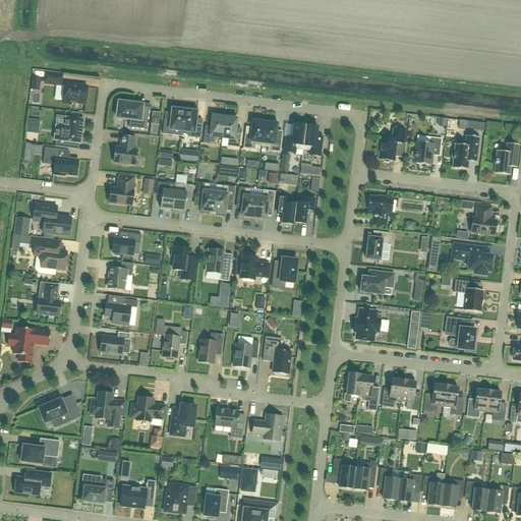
[(61,75),(46,73),(44,83),(60,85),(61,75)]
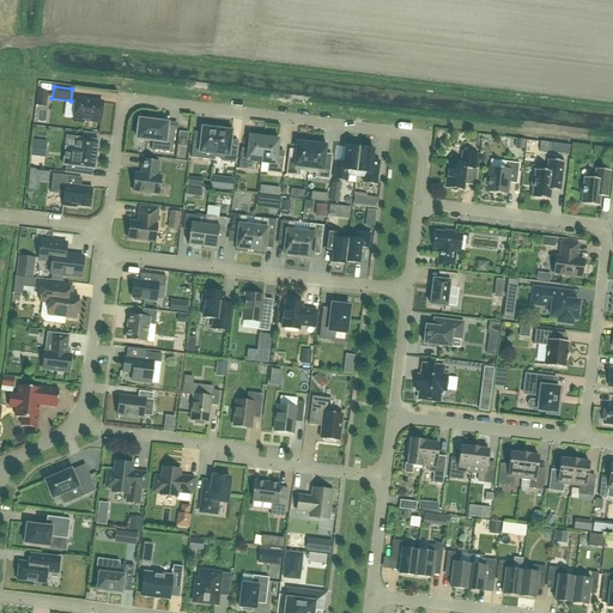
[(104,98),(121,98),(121,89),(104,89),(104,98)]
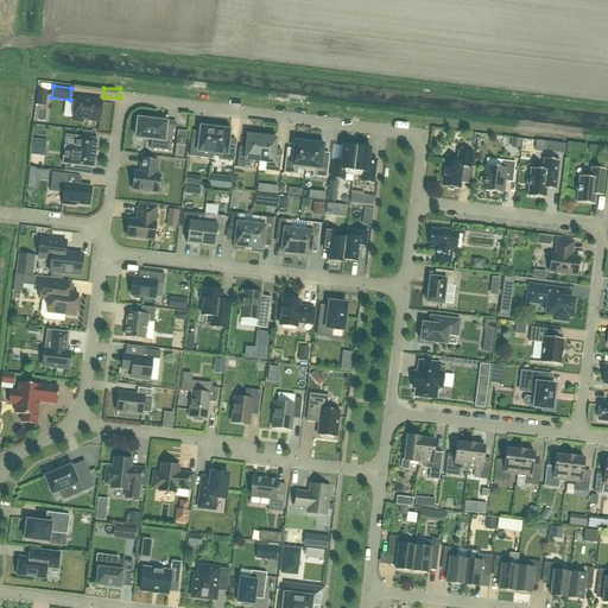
[(102,103),(75,100),(73,121),(83,122),(83,120),(100,121),(102,103)]
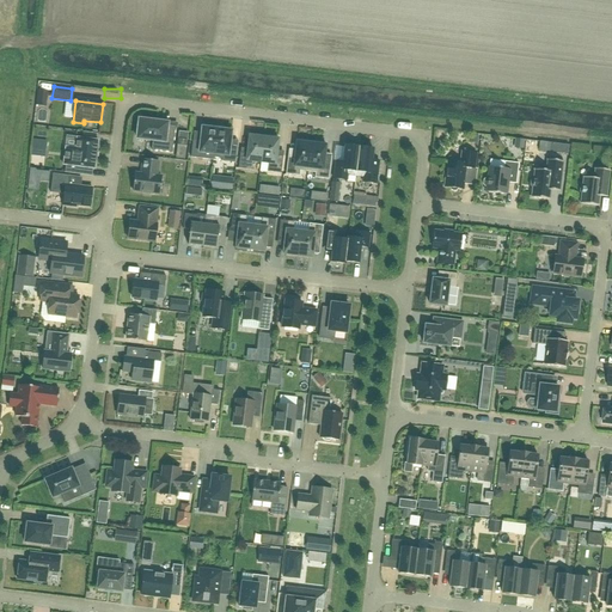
[(172,153),(176,127),(167,127),(167,124),(139,121),(136,139),(153,141),(152,151),(172,153)]
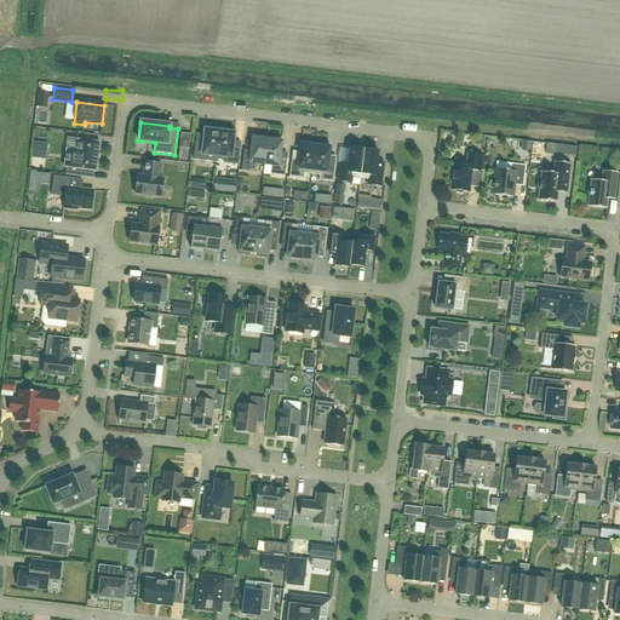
[(216,160),(219,128),(212,128),(212,131),(204,130),(202,144),(195,143),(193,160),(216,164),(216,160)]
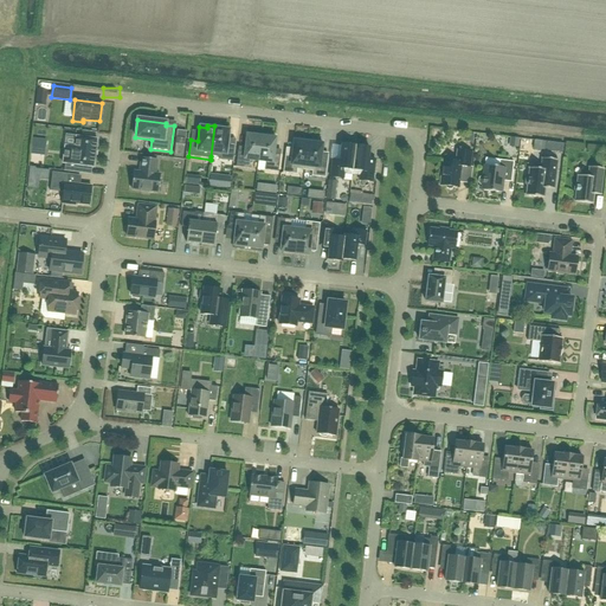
[(221,127),(214,126),(211,156),(219,158),(219,160),(233,162),(234,146),(227,144),(230,130),(221,129),(221,127)]
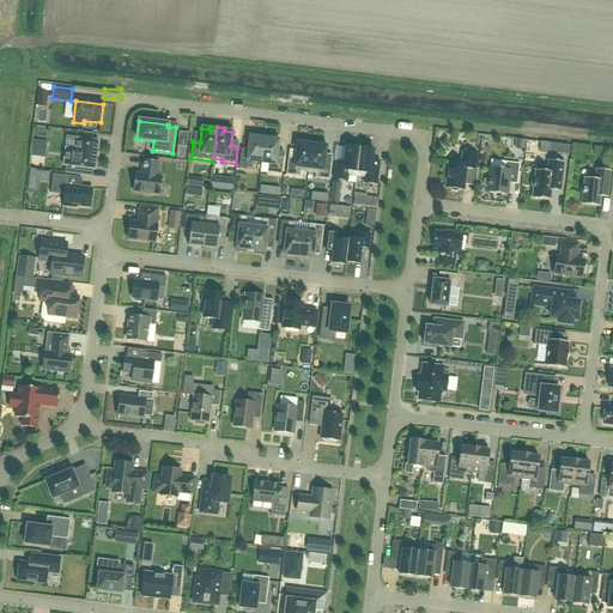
[(261,163),(263,139),(261,139),(261,137),(250,135),(248,153),(241,153),(238,169),(253,171),(254,162),(261,163)]
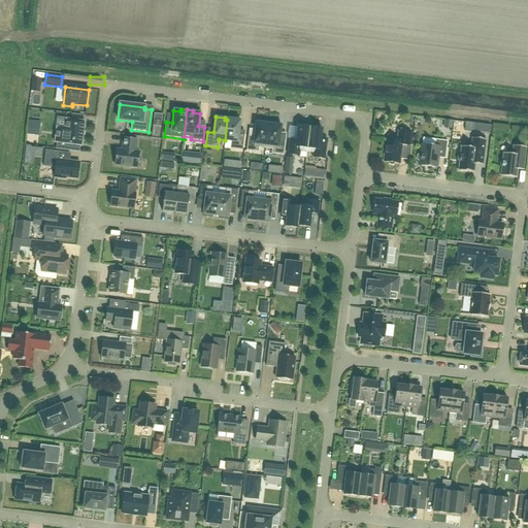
[(230,120),(227,120),(225,140),(231,141),(230,149),(242,151),(244,136),(238,135),(240,120),(230,119),(230,120)]
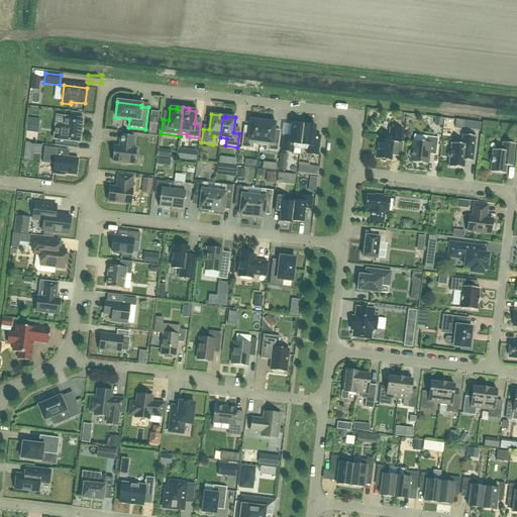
[(83,119),(65,117),(62,140),(56,139),(55,146),(68,148),(69,142),(80,143),(83,119)]
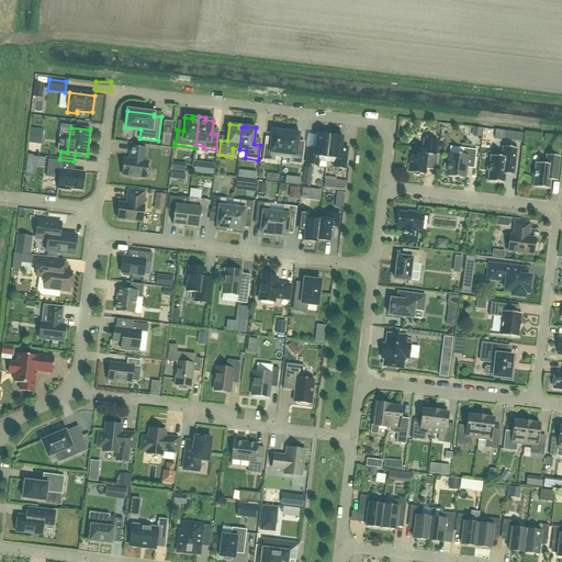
[(31,130),(29,143),(41,144),(42,131),(31,130)]
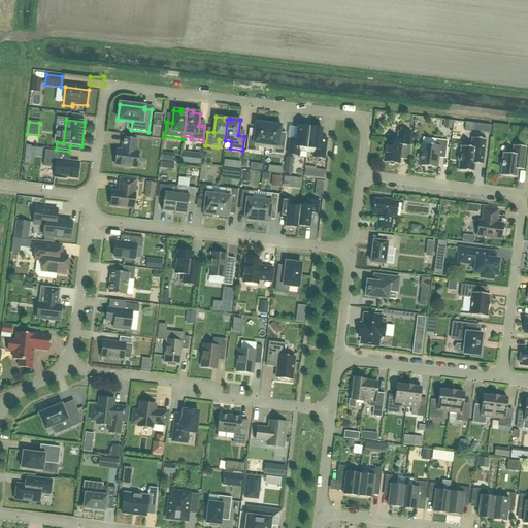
[(265,149),(268,125),(266,125),(264,123),(256,122),(254,139),(248,138),(246,151),(258,153),(259,149),(265,149)]
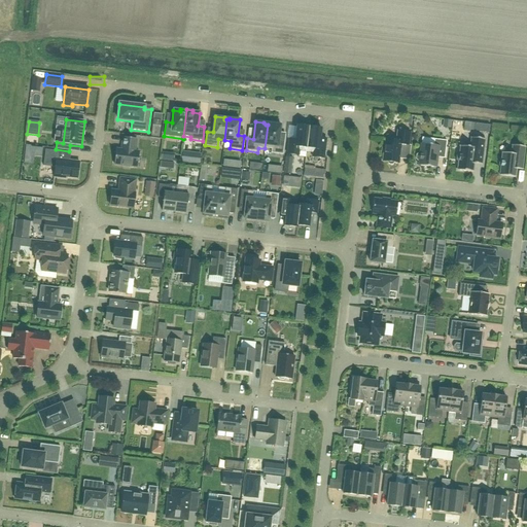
[(464,123),(463,130),(488,133),(489,126),(464,123)]
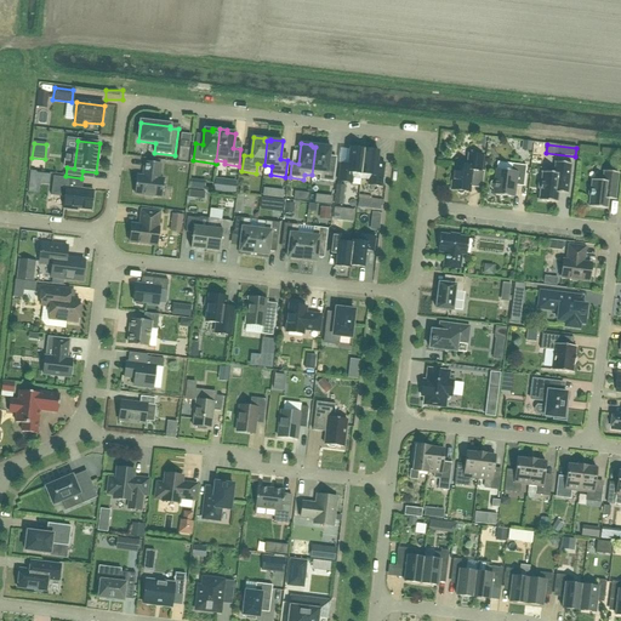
[(322,146),(319,147),(315,147),(312,175),(320,176),(319,181),(334,183),(335,169),(328,167),(330,147),(322,146)]
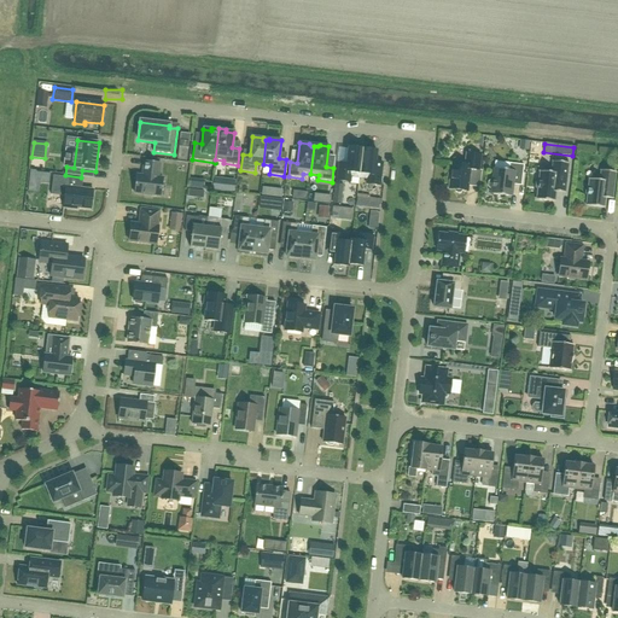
[(338,164),(337,181),(350,182),(351,176),(359,178),(362,150),(360,150),(359,147),(353,147),(350,149),(348,149),(345,165),(338,164)]
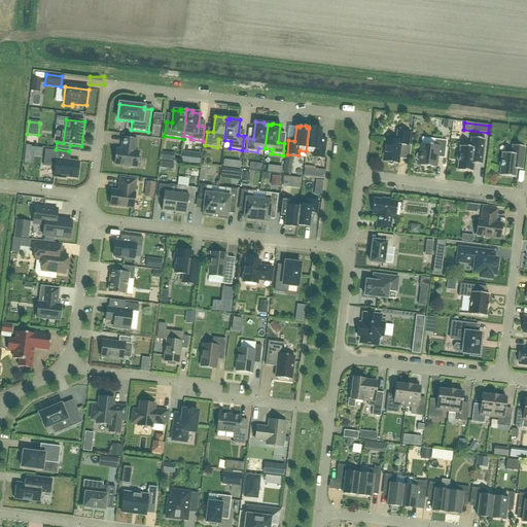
[(309,128),(306,151),(313,152),(312,157),(323,159),(325,144),(326,139),(320,138),(321,130),(319,129),(318,128),(312,127),(311,128),(309,128)]
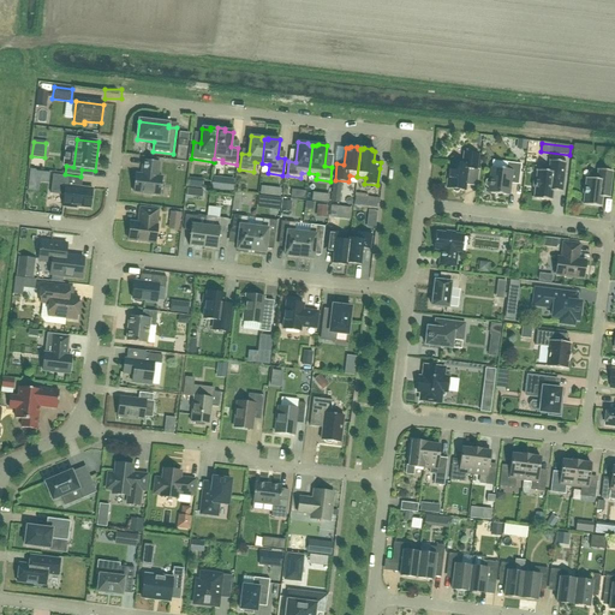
[(463,162),(460,165),(449,163),(448,171),(446,172),(446,178),(447,179),(446,189),(452,190),(453,192),(455,192),(458,192),(460,190),(465,191),(469,169),(477,171),(478,155),(464,154),(463,162)]
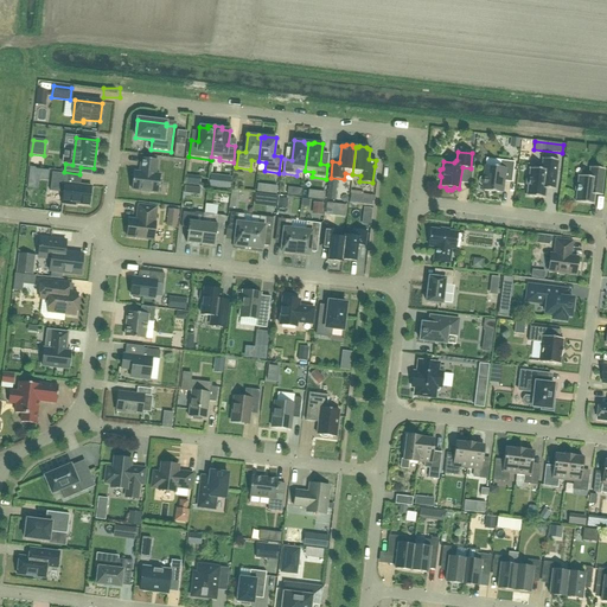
[(151,192),(158,193),(160,177),(155,176),(157,161),(142,159),(140,173),(134,173),(132,190),(141,191),(144,193),(148,193),(151,192)]
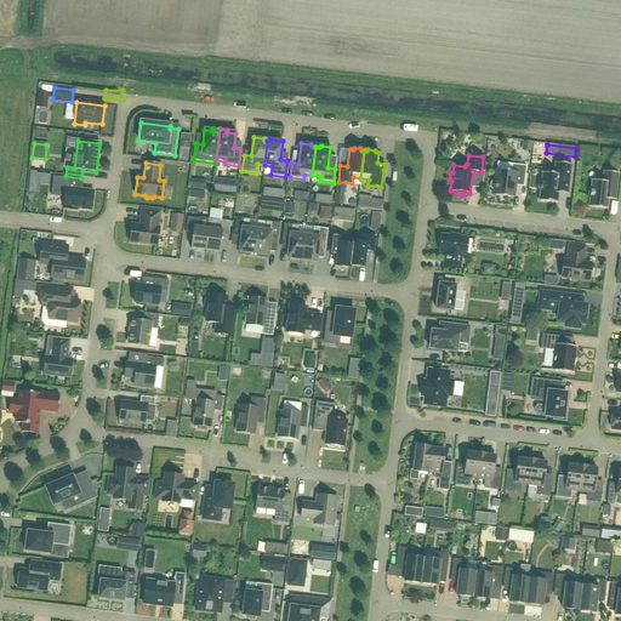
[(571,165),(556,163),(553,175),(542,172),(541,183),(539,184),(537,189),(540,192),(539,201),(557,204),(558,194),(568,195),(571,165)]
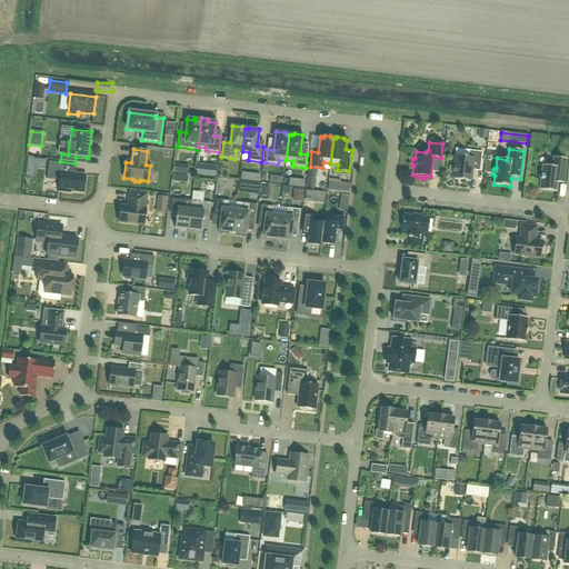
[(468,158),(455,156),(453,167),(451,167),(449,168),(449,172),(450,173),(452,175),(452,179),(470,181),(472,166),(480,167),(482,152),(469,151),(468,158)]
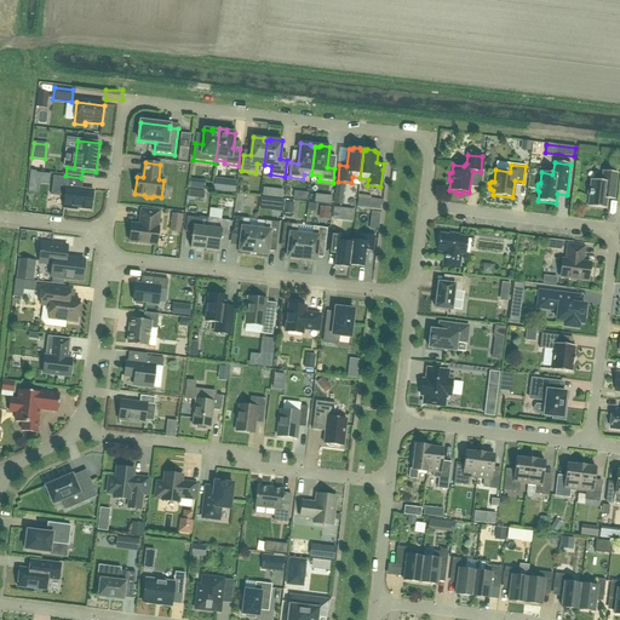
[(30,171),(28,193),(38,194),(40,174),(35,173),(35,172),(30,171)]
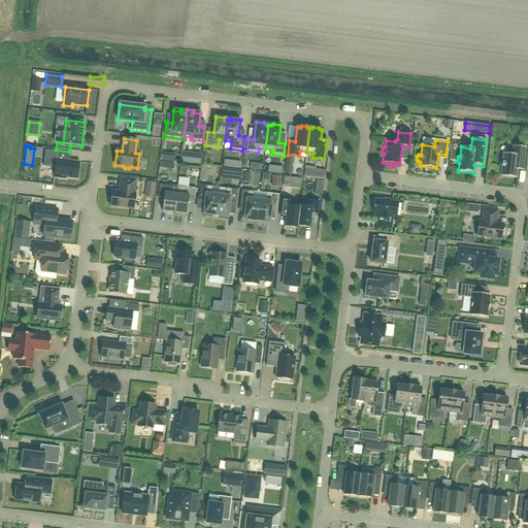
[(500,167),(501,169),(500,176),(516,178),(517,170),(523,171),(525,147),(514,146),(513,155),(503,154),(502,161),(500,163),(500,167)]
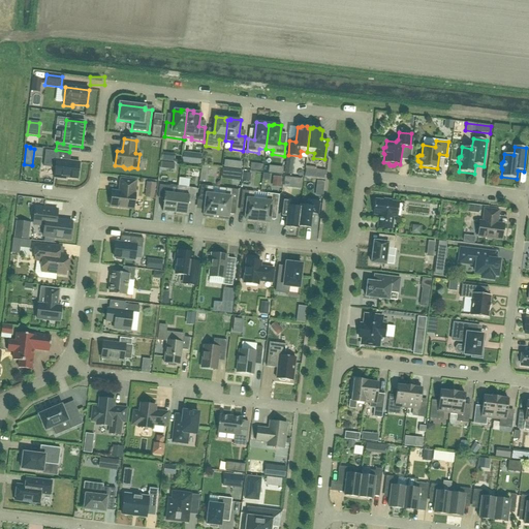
[(54,179),(65,180),(66,178),(78,180),(80,163),(58,160),(59,153),(45,151),(43,167),(55,168),(54,179)]
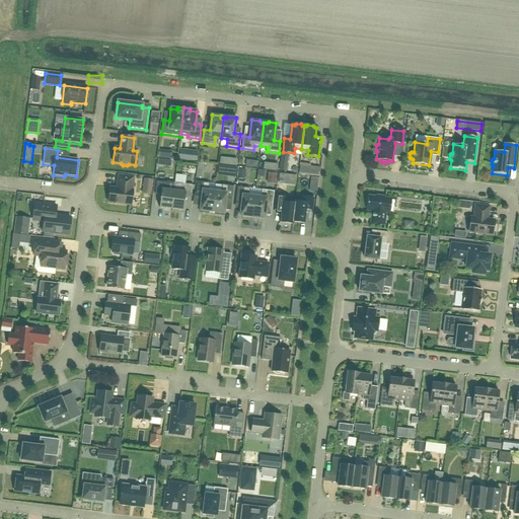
[(282,155),(280,171),(287,172),(289,156),(282,155)]
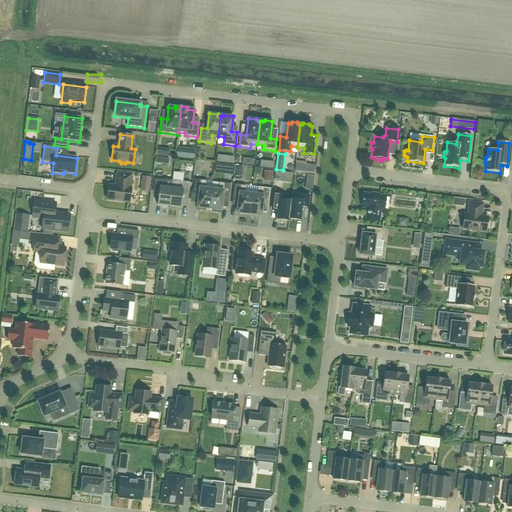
[(305,173),(312,174),(313,166),(310,166),(305,166),(305,173)]
